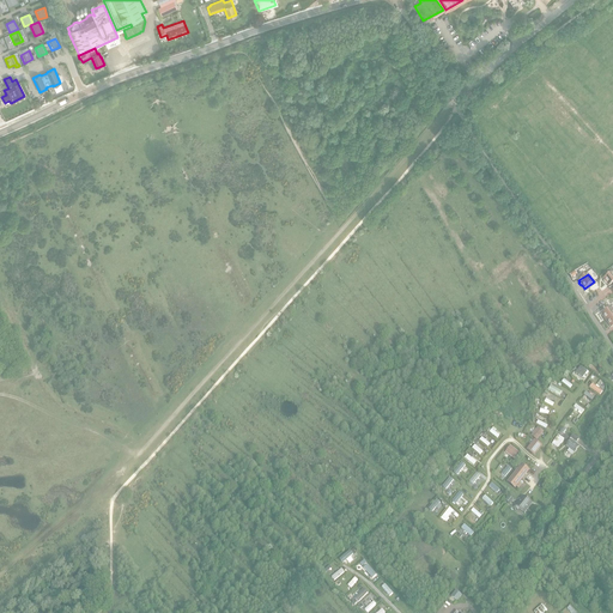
[(612,305),(604,313),(601,314),(604,316),(606,321),(612,315),(612,305)]
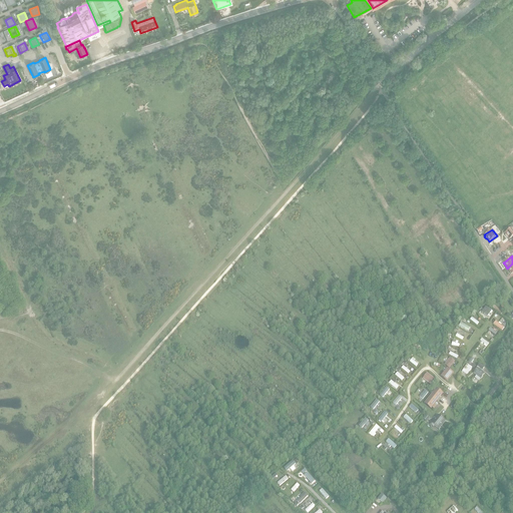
[(495,306),(492,308),(501,316),(504,313),(495,306)]
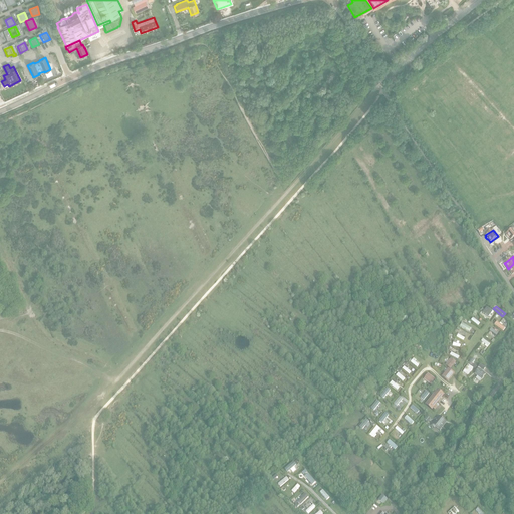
[(494,312),(487,307),(483,313),(488,317),(491,313),(492,314),(494,312)]
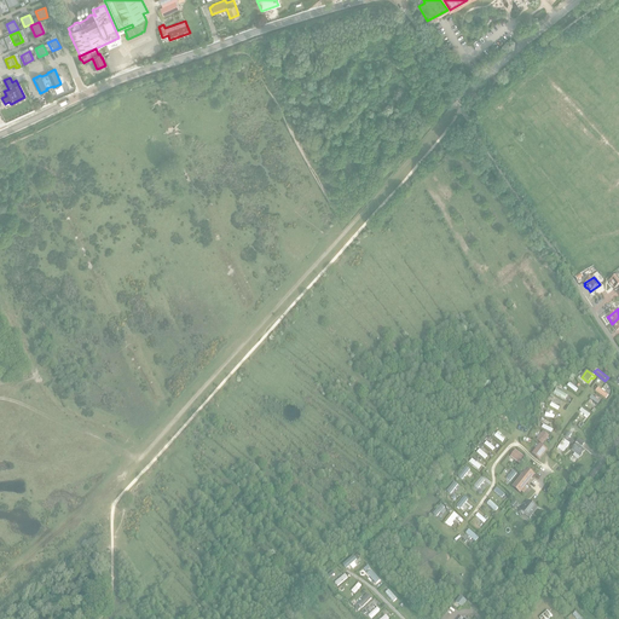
[(567,395),(556,389),(554,393),(565,400),(567,395)]
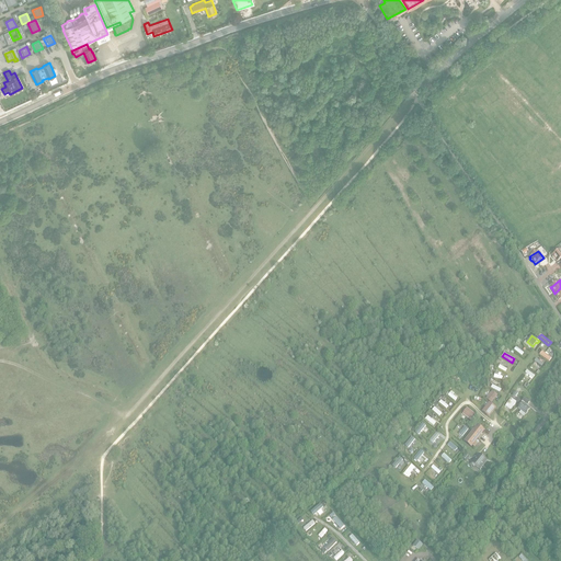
[(544,364),(536,358),(534,362),(539,365),(538,366),(540,368),(541,366),(544,364)]
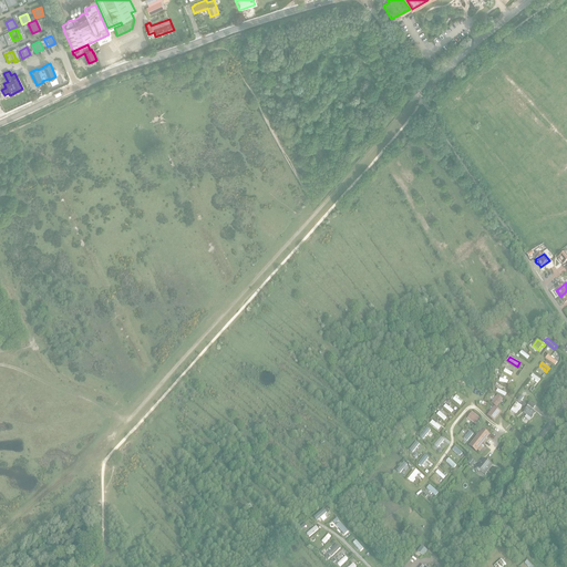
[(540,380),(533,374),(531,377),(535,380),(535,381),(537,383),(540,380)]
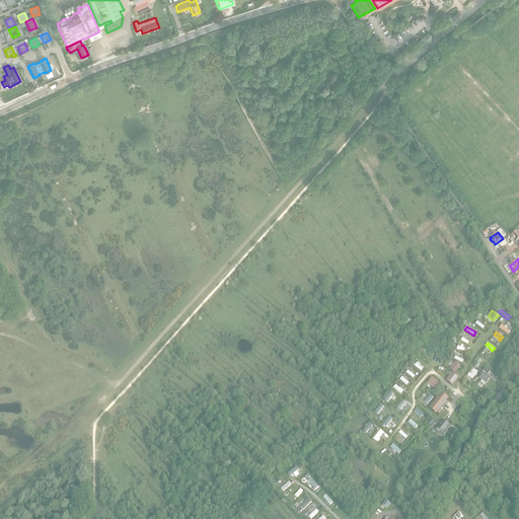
[(418,362),(415,366),(421,371),(423,368),(419,366),(420,364),(418,362)]
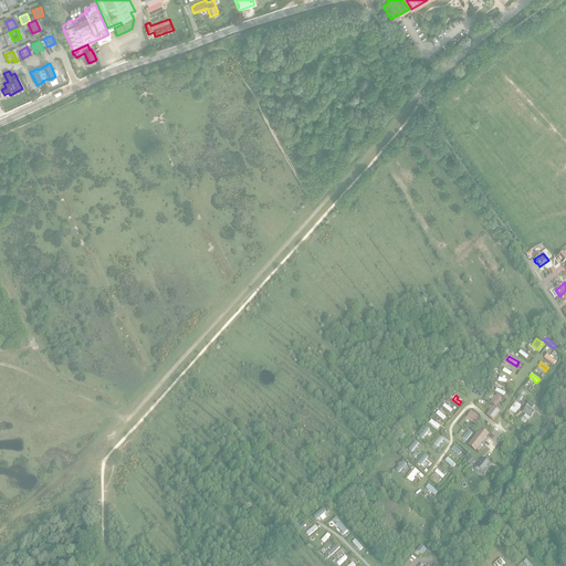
[(491,402),(495,407),(502,398),(498,395),(491,402)]
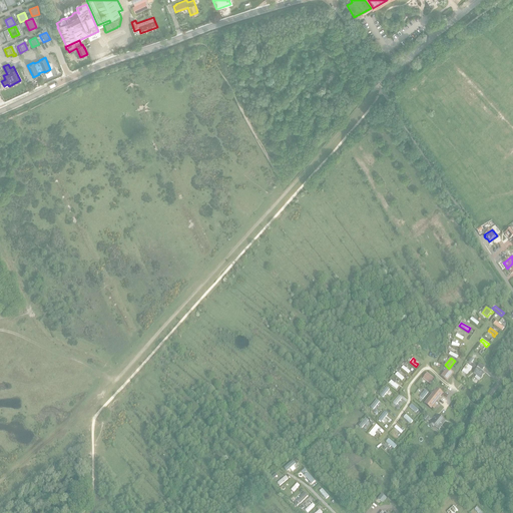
[(462,371),(467,375),(472,367),(467,364),(462,371)]
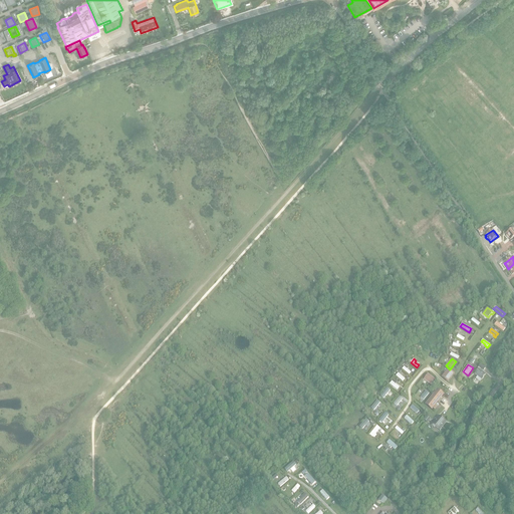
[(481,379),(482,379),(486,373),(483,371),(485,368),(481,364),(478,368),(479,369),(475,374),(477,376),(476,378),(480,381),(481,379)]
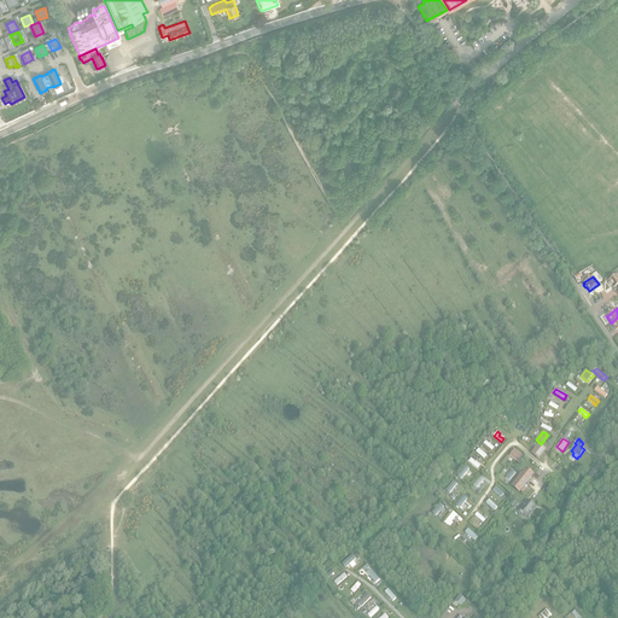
[(487,441),(484,443),(491,449),(494,447),(490,443),(491,442),(488,439),(487,441)]
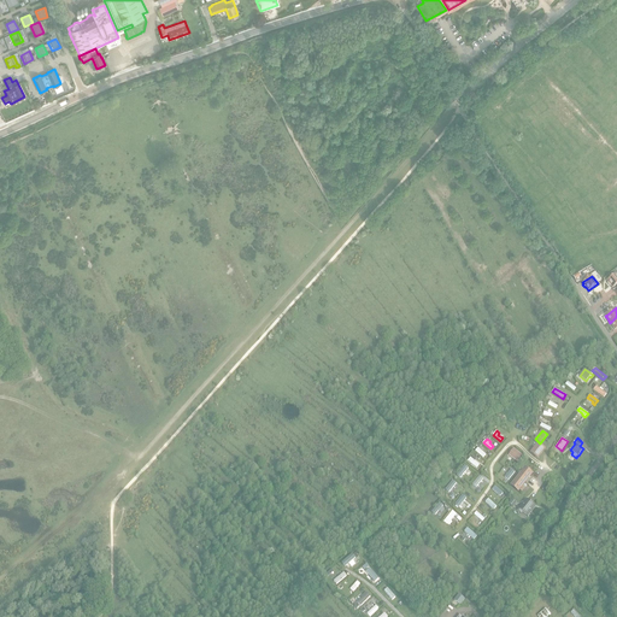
[(530,452),(538,457),(545,448),(538,442),(530,452)]
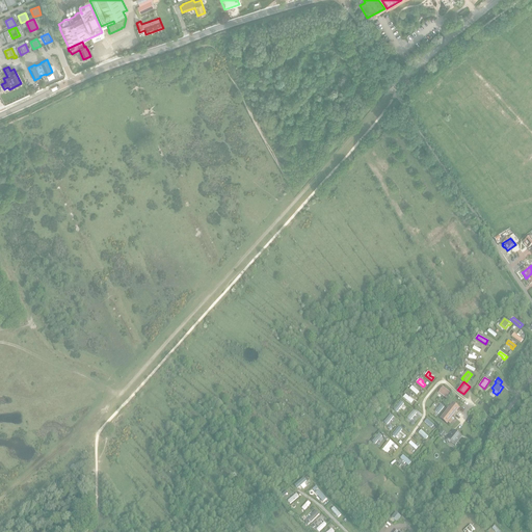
[(413,386),(409,389),(417,395),(419,392),(416,389),(417,388),(415,387),(414,388),(413,386)]
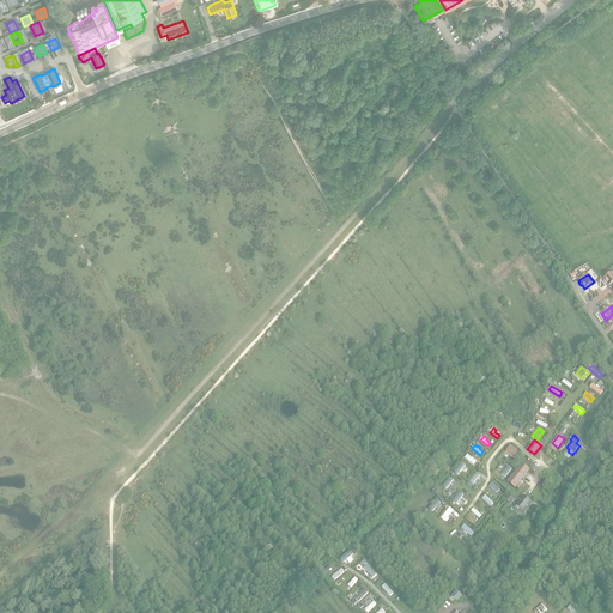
[(504,451),(513,459),(517,453),(509,447),(504,451)]
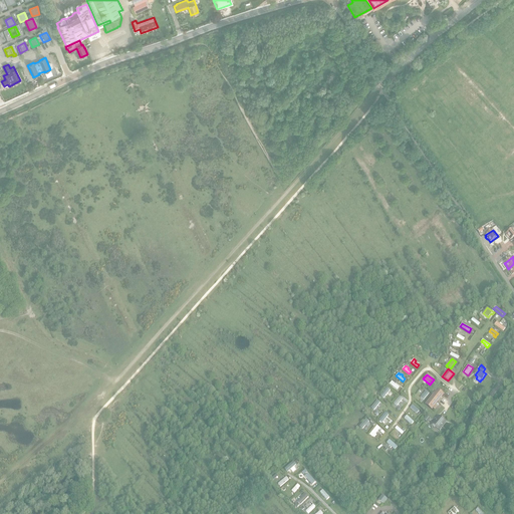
[(390,383),(397,389),(399,387),(395,383),(396,382),(393,379),(392,380),(390,383)]
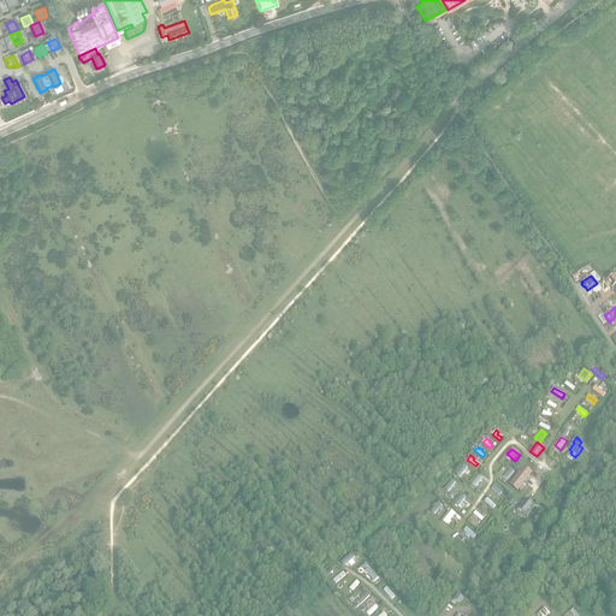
[(509,484),(517,490),(533,472),(525,465),(509,484)]
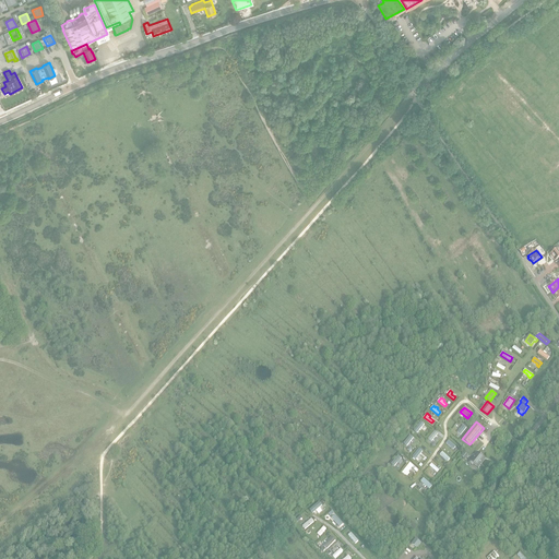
[(427,429),(420,423),(418,426),(425,432),(427,429)]
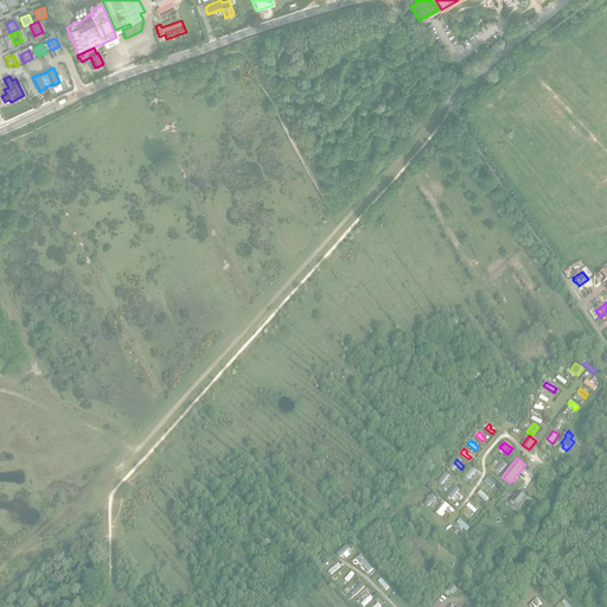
[(511,499),(519,506),(526,498),(518,491),(511,499)]
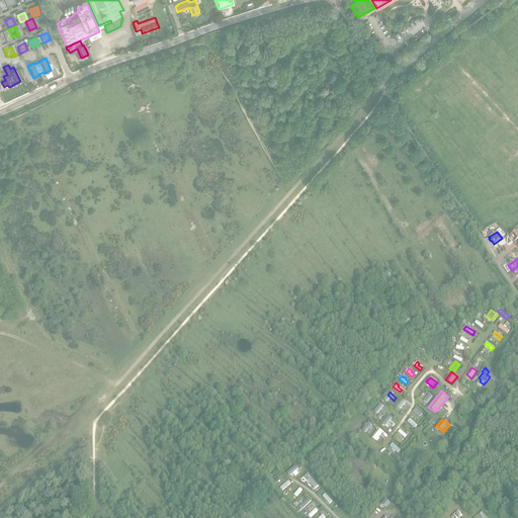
[(381,505),(386,508),(390,503),(384,500),(381,505)]
